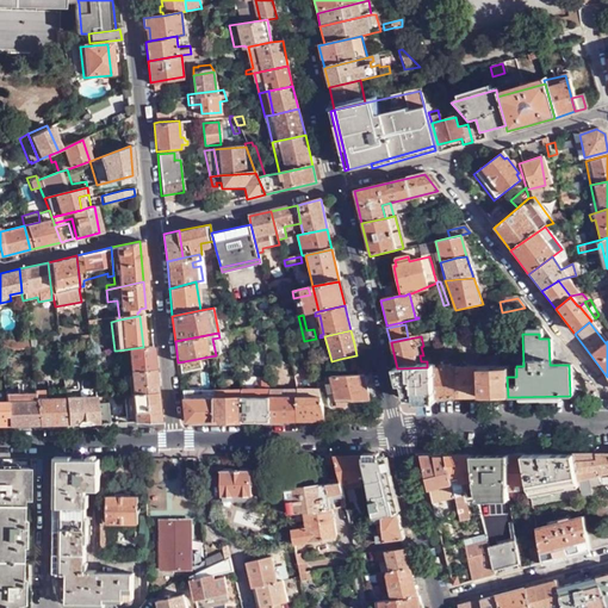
[(0,353),(23,351),(29,349),(28,349),(28,342),(28,340),(0,343),(0,353)]
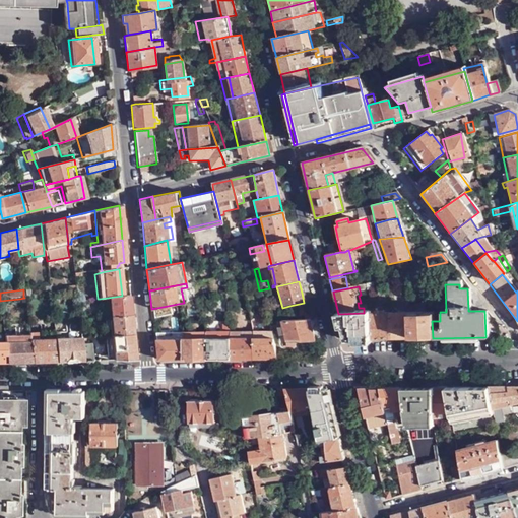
[(130,315),(127,295),(122,296),(100,299),(101,317),(130,315)]
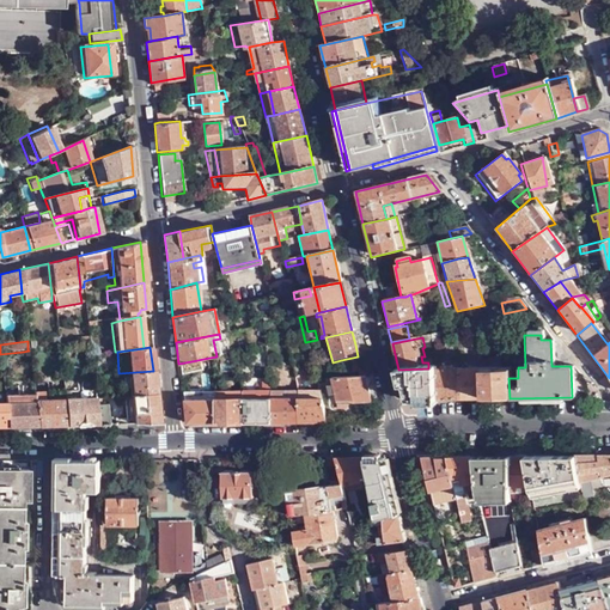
[(365,385),(358,357),(341,360),(346,377),(357,374),(358,378),(336,379),(336,373),(327,373),(327,379),(333,379),(334,389),(327,389),(327,398),(334,398),(335,410),(345,410),(345,403),(368,403),(365,385)]
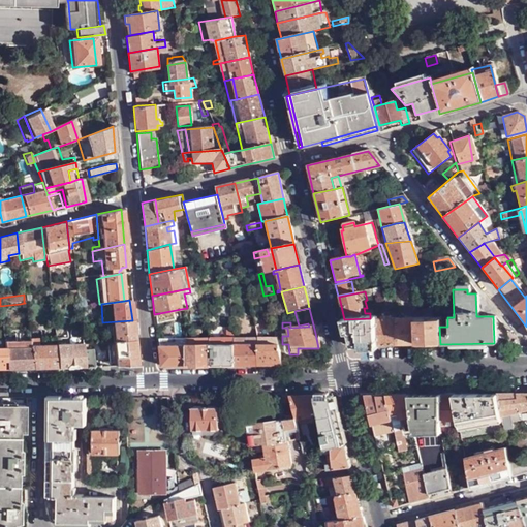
[(154,314),(155,322),(172,320),(171,311),(154,314)]
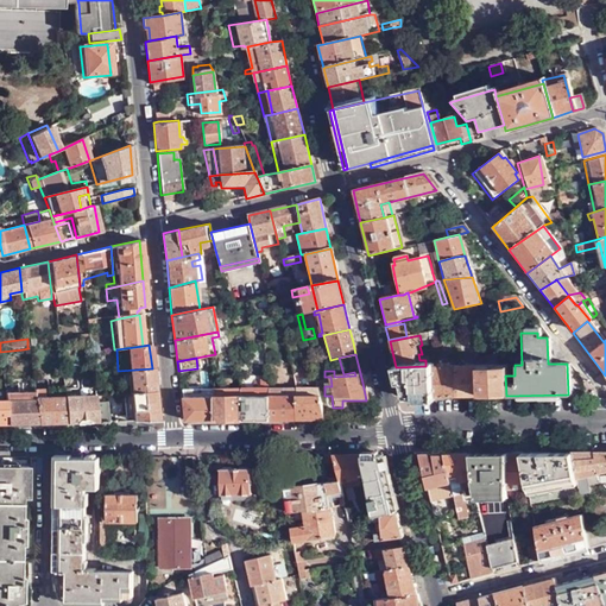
[(506,396),(505,376),(505,365),(484,366),(477,366),(477,397),(506,396)]
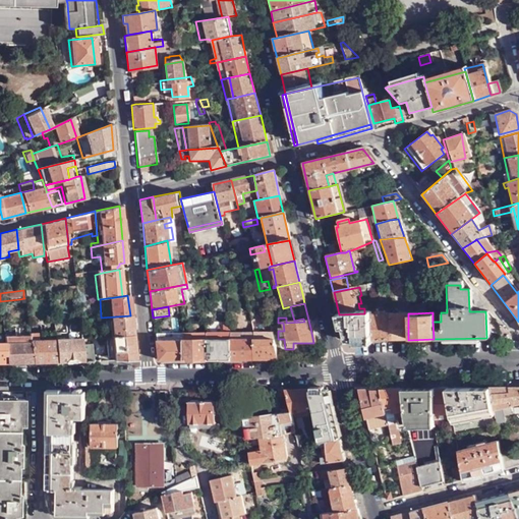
[(345,341),(370,341),(369,314),(364,313),(339,314),(345,341)]
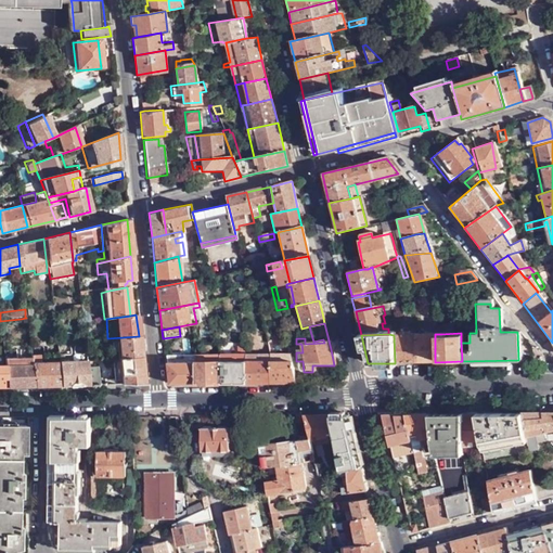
[(394,335),(395,363),(415,362),(415,334),(396,335),(394,335)]
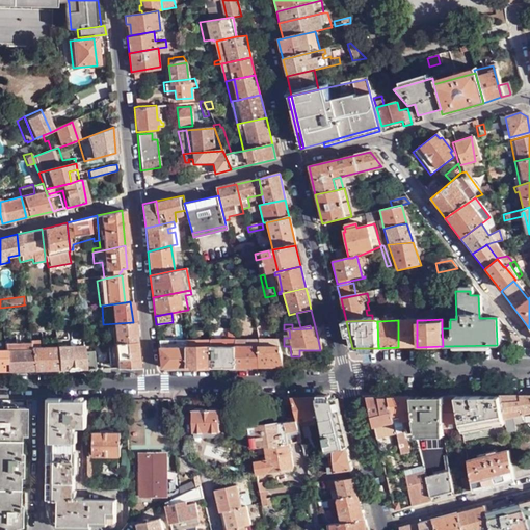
[(398,347),(417,347),(417,320),(398,320),(398,347)]
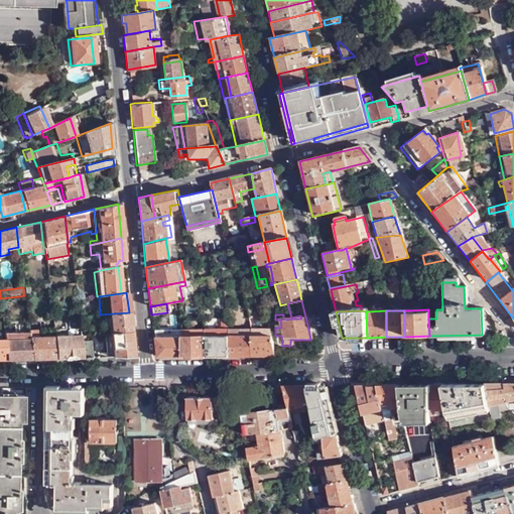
[(131,332),(129,312),(100,314),(102,335),(131,332)]
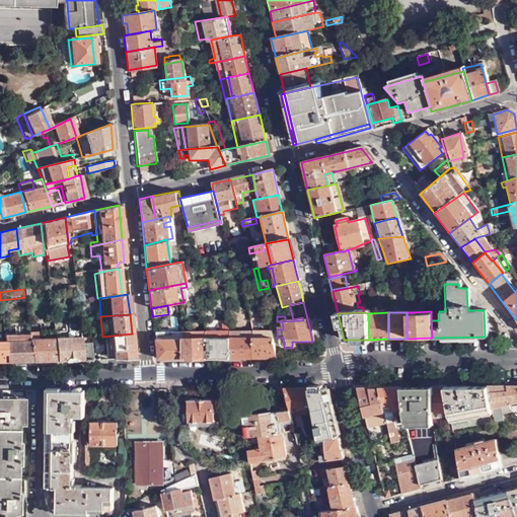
[(204,360),(228,359),(227,333),(226,324),(221,324),(220,333),(207,333),(207,329),(203,329),(204,333),(204,360)]
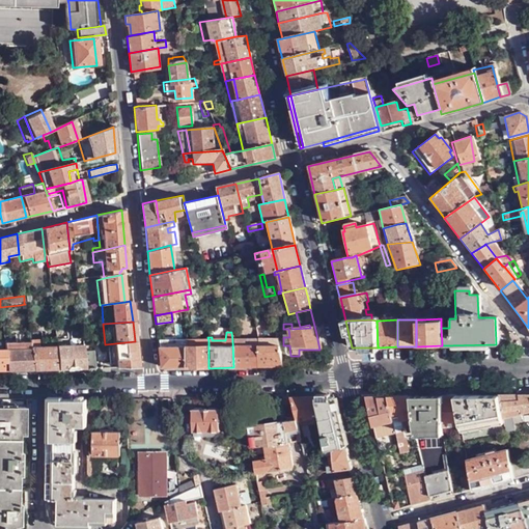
[(80,339),(54,340),(57,370),(83,370),(81,352),(81,346),(80,339)]
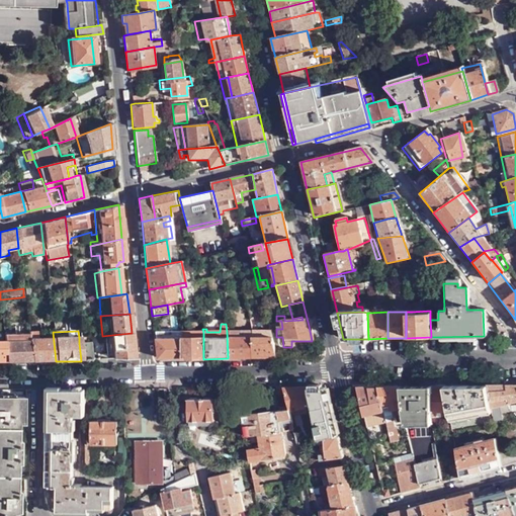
[(251,358),(276,358),(273,350),(269,332),(263,332),(263,339),(254,339),(253,332),(251,331),(251,338),(251,358)]
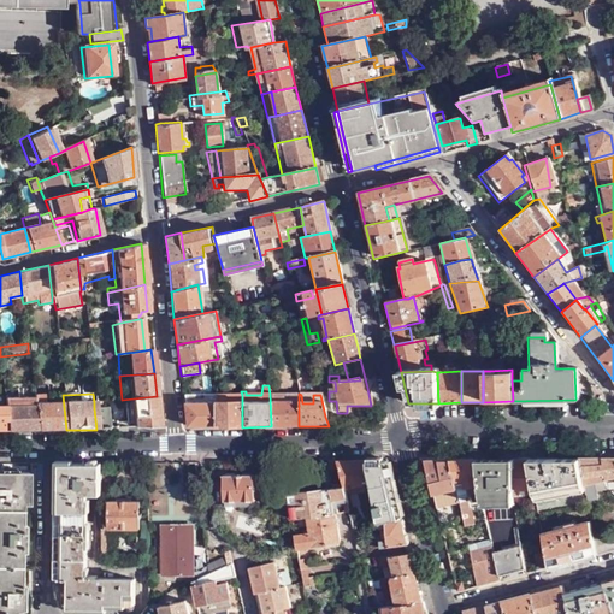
[(66,430),(63,395),(33,396),(33,399),(36,431),(66,430)]
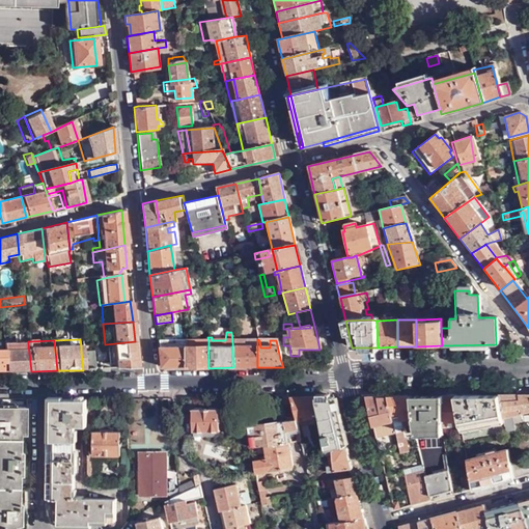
[(160,367),(184,368),(183,340),(157,340),(160,367)]
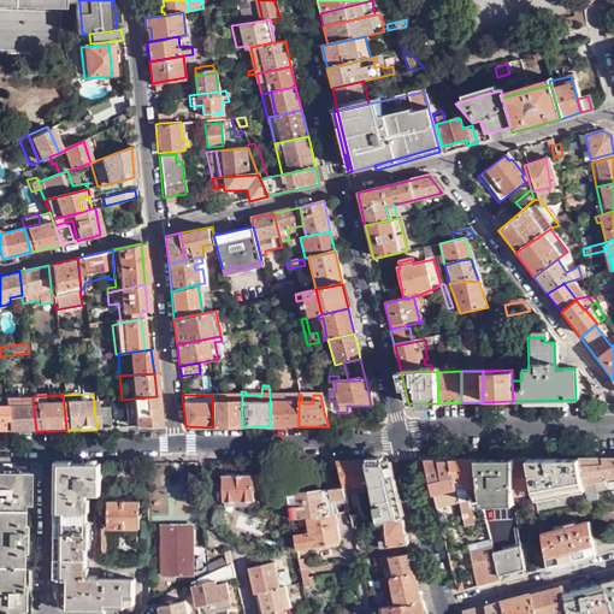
[(213,427),(242,427),(242,395),(212,395),(213,427)]
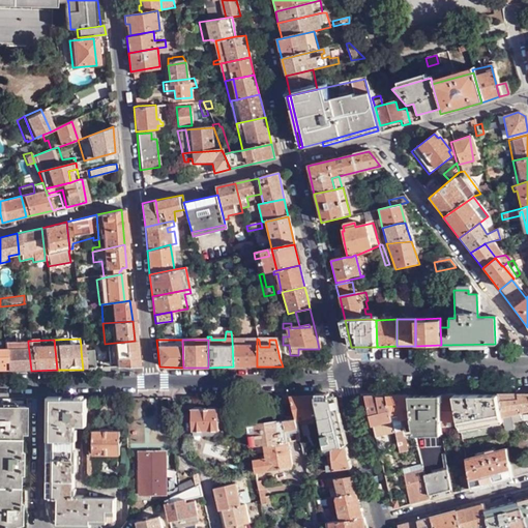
[(233,367),(257,367),(257,346),(245,347),(245,340),(232,340),(233,367)]
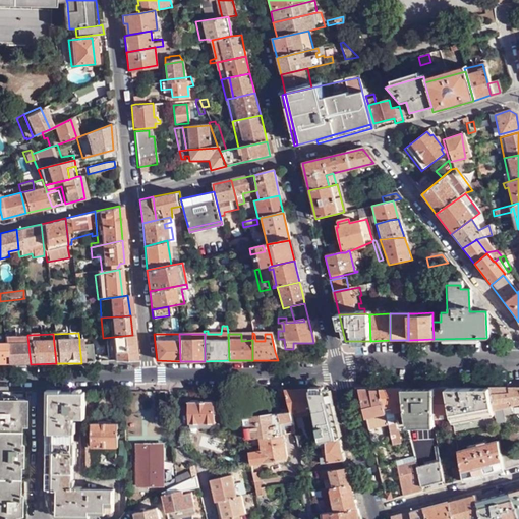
[(134,361),(132,335),(103,338),(105,362),(134,361)]
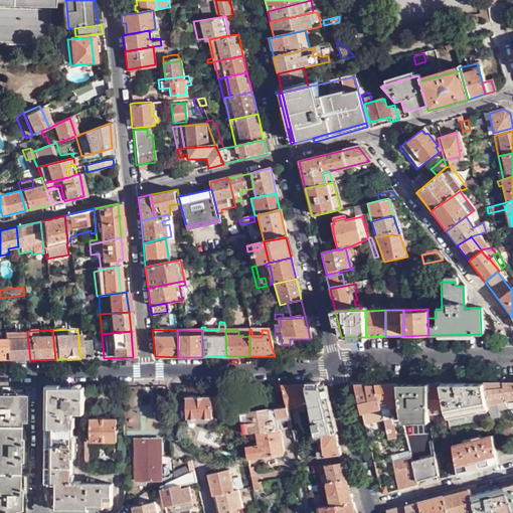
[(27,333),(2,333),(5,361),(30,360),(27,333)]
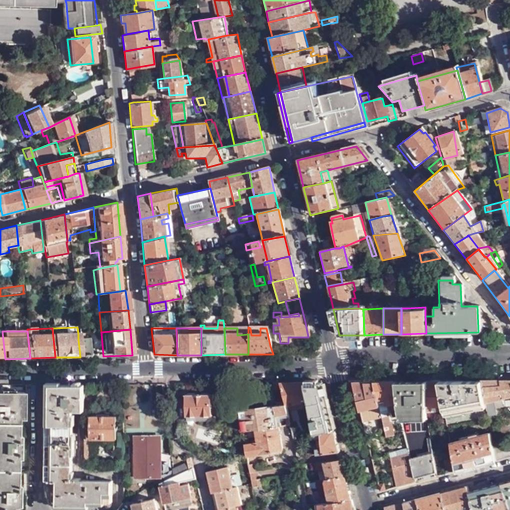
[(80,357),(90,356),(88,339),(78,339),(80,357)]
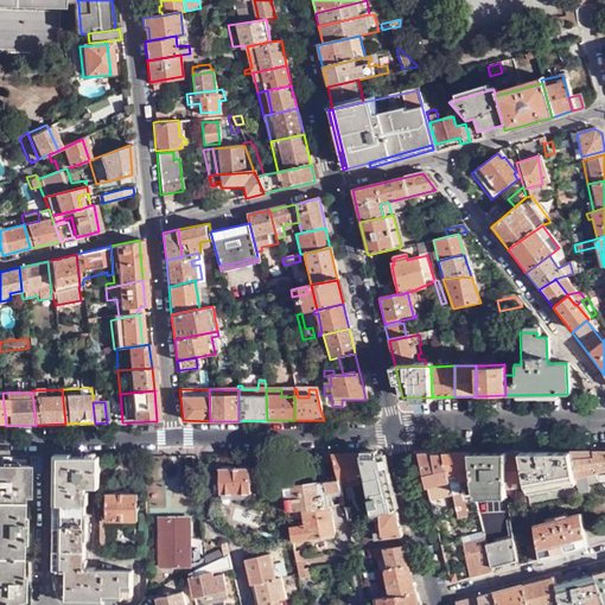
[(604,473),(604,453),(604,452),(568,453),(570,481),(571,485),(571,497),(581,494),(580,478),(591,475),(592,479),(604,473)]
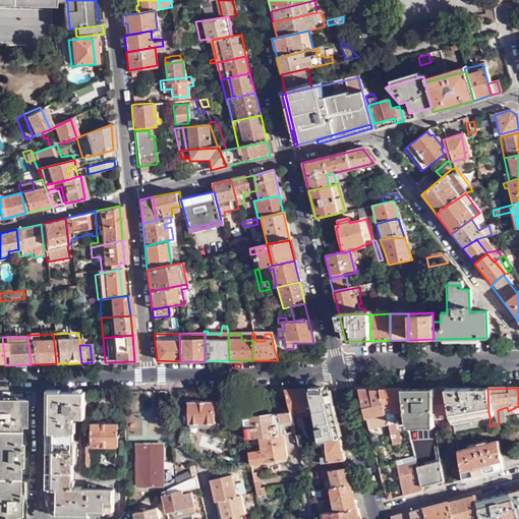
[(488,412),(487,389),(444,390),(447,419),(447,421),(488,412)]
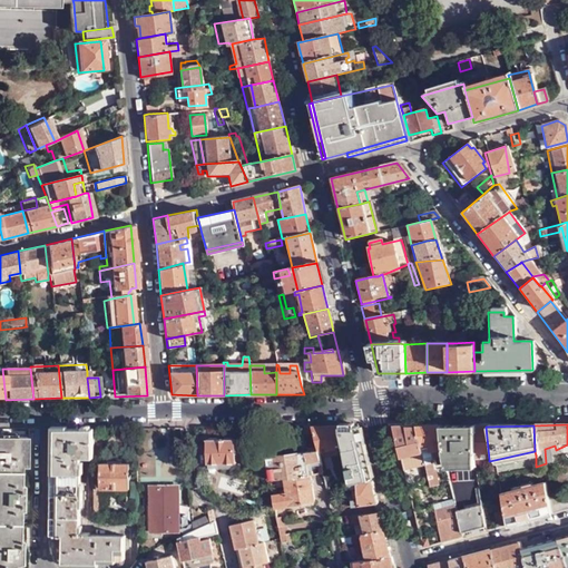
[(314,440),(315,451),(340,447),(334,427),(309,427),(311,433),(314,440)]
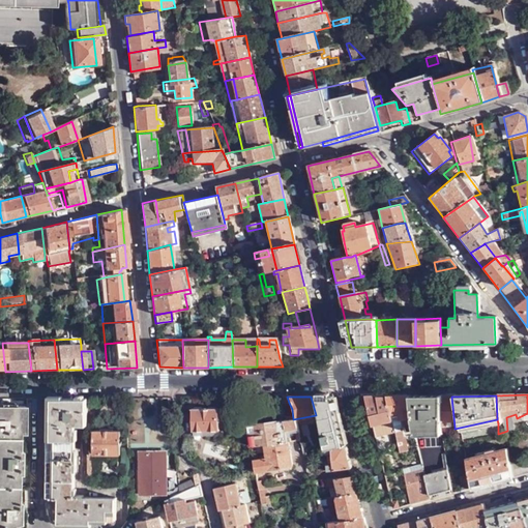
[(330,397),(311,397),(316,415),(323,448),(342,444),(335,419),(330,397)]
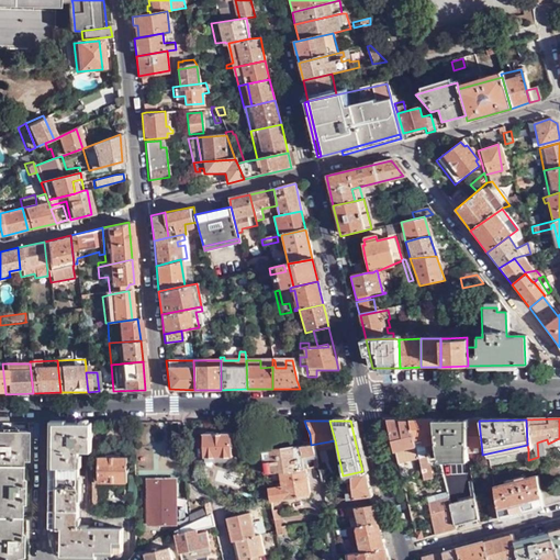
[(466,452),(466,421),(432,422),(434,440),(436,460),(437,461),(466,461),(466,452)]
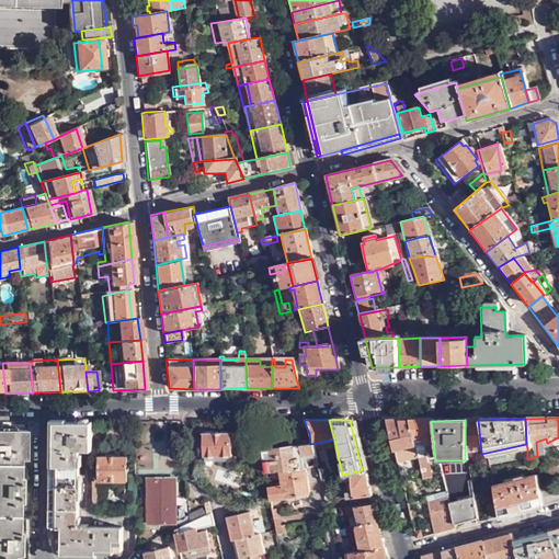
[(481,452),(478,420),(465,420),(465,452),(481,452)]
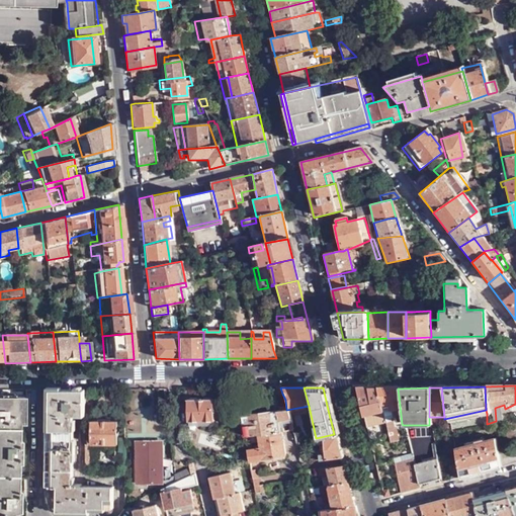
[(382,411),(376,389),(354,389),(359,408),(361,416),(382,411)]
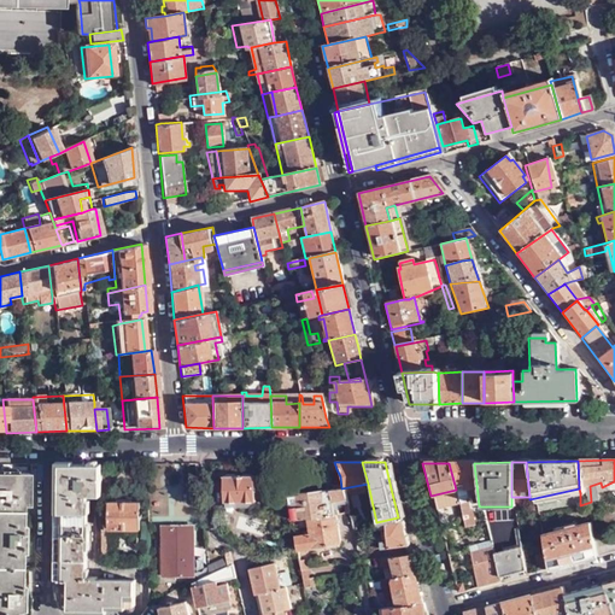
[(476,484),(474,463),(449,463),(456,490),(458,501),(458,504),(460,511),(463,529),(473,526),(463,487),(476,484)]
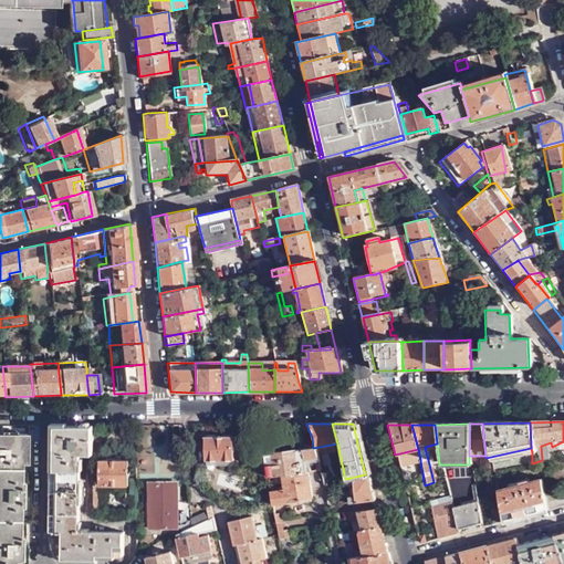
[(77,457),(90,457),(90,426),(52,427),(52,533),(61,532),(62,560),(96,560),(96,556),(123,555),(122,532),(87,532),(87,530),(76,530),(76,497),(81,497),(81,490),(76,490),(77,457)]
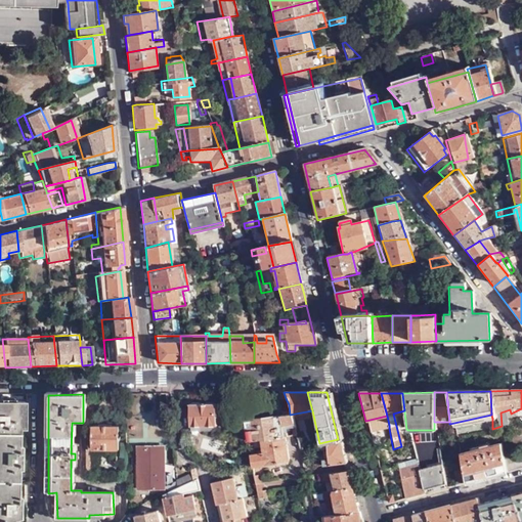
[(9,521),(13,520),(13,510),(18,510),(18,498),(16,498),(16,471),(18,471),(17,447),(15,447),(15,430),(22,430),(20,403),(11,403),(10,398),(0,398),(0,521),(9,521)]
